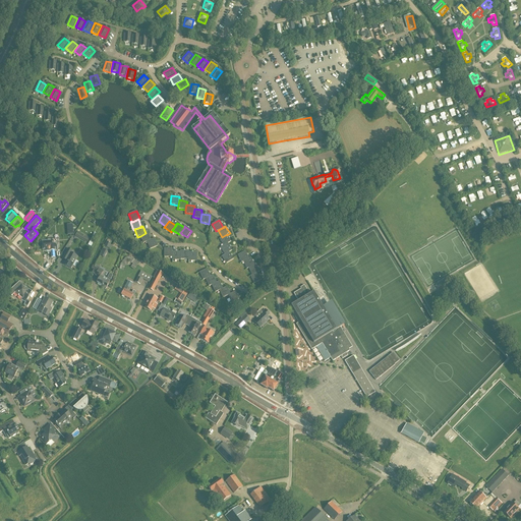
[(151,240),(148,232),(146,233),(140,236),(143,243),(147,242),(151,240)]
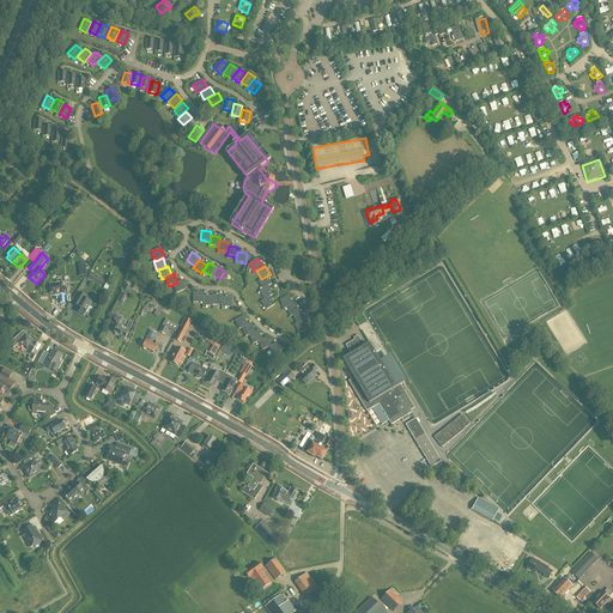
[(108,291),(115,277),(111,274),(103,289),(108,291)]
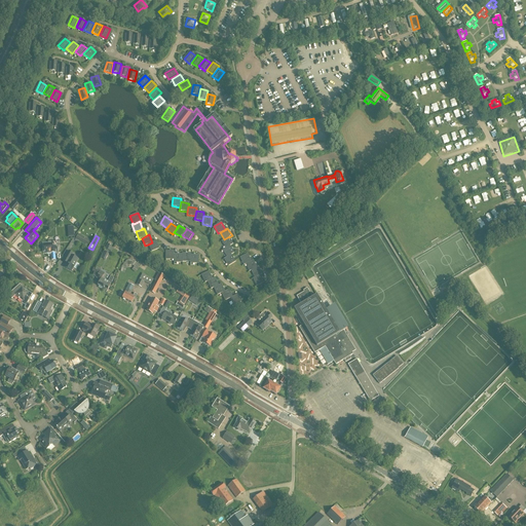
[(233,243),(229,237),(229,236),(224,239),(221,241),(226,248),(226,249),(230,246),(233,243)]
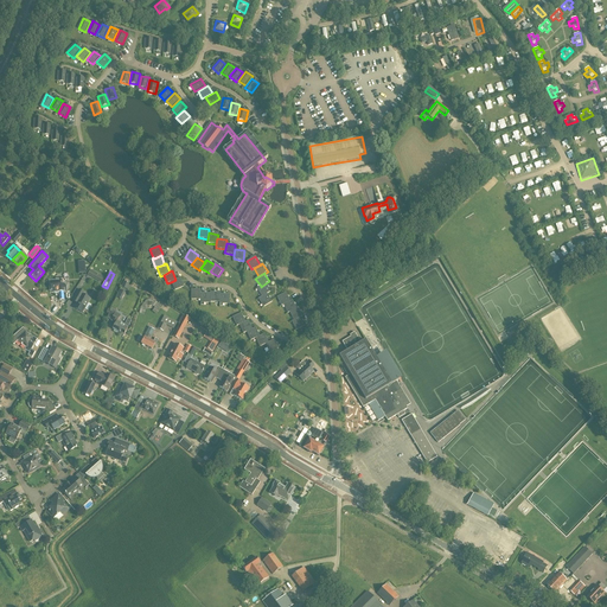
[(176,280),(171,282),(174,291),(184,287),(180,278),(176,280)]
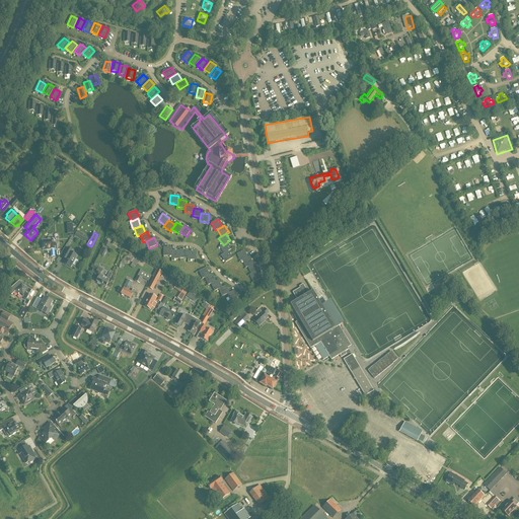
[(52,244),(52,240),(44,241),(44,248),(47,248),(47,250),(51,249),(52,256),(55,256),(54,249),(56,249),(56,243),(52,244)]
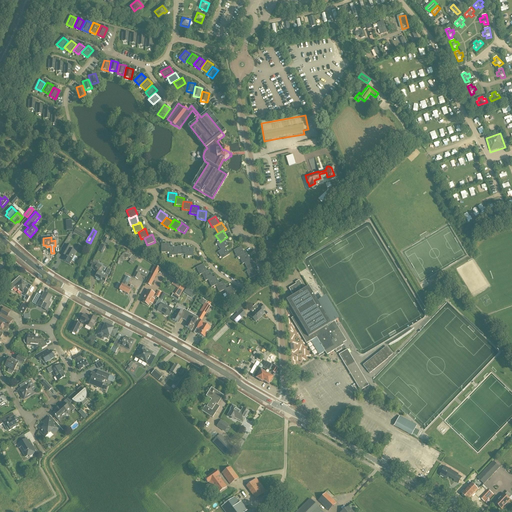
[(228,246),(224,239),(220,242),(220,241),(217,243),(221,250),(225,248),(228,246)]
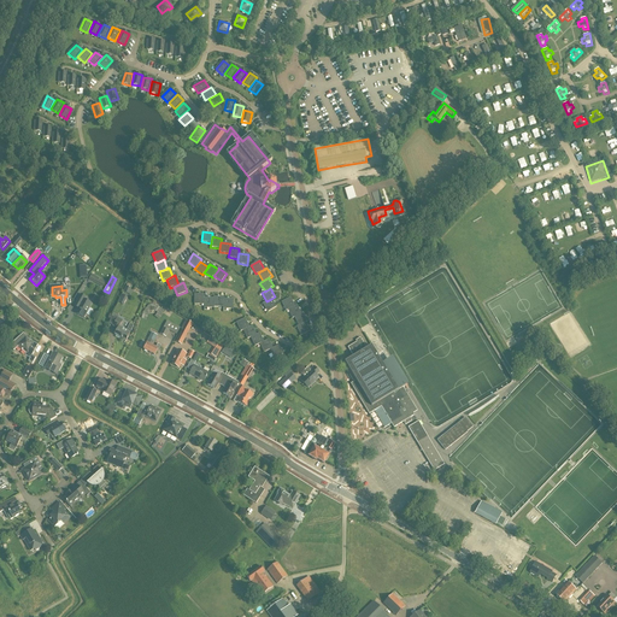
[(84,318),(92,304),(84,300),(87,298),(81,294),(74,306),(77,309),(75,313),(84,318)]
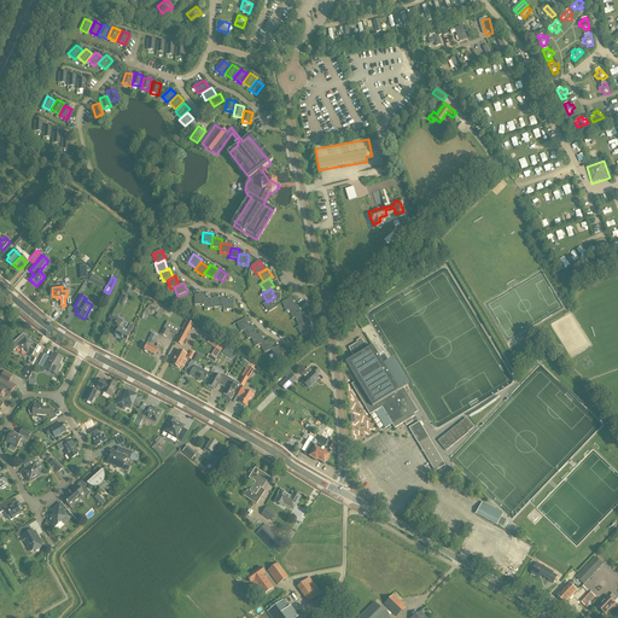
[(204,298),(205,298),(205,295),(194,295),(194,305),(204,305),(204,298)]
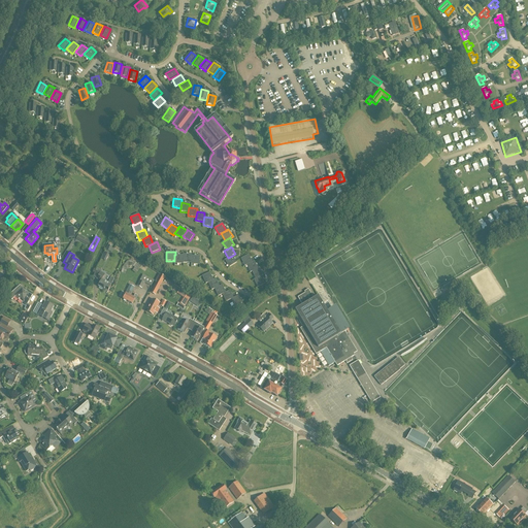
[(183,255),(175,255),(174,255),(174,261),(174,264),(184,264),(184,263),(183,263),(183,255)]
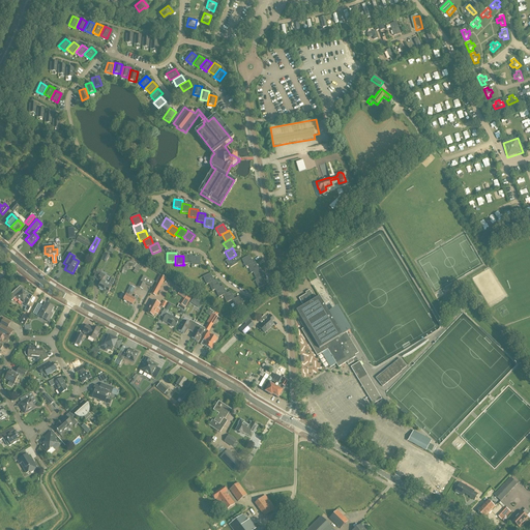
[(192,257),(193,257),(193,256),(183,256),(183,264),(184,264),(192,264),(192,257)]
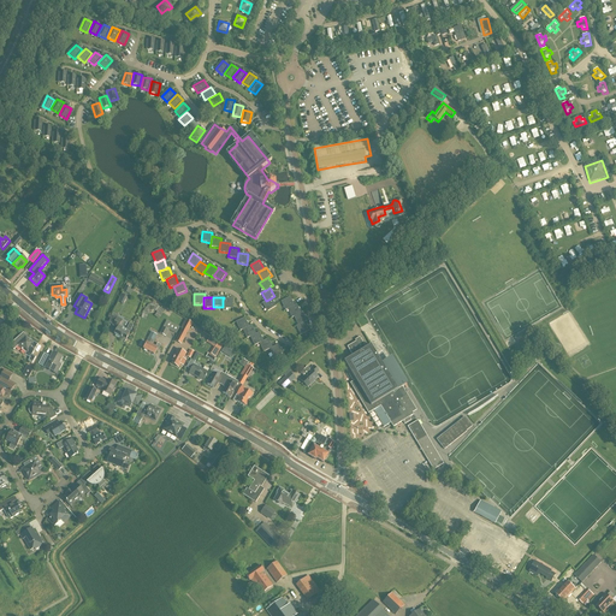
[(295,306),(290,297),(280,302),(285,311),(288,309),(295,306)]
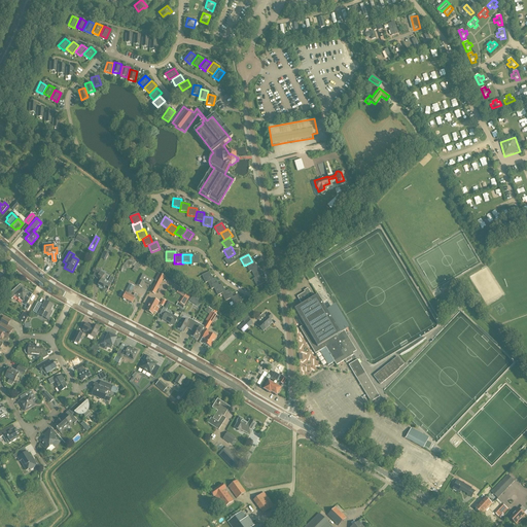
[(200,255),(191,255),(190,255),(190,262),(190,265),(200,265),(200,255)]
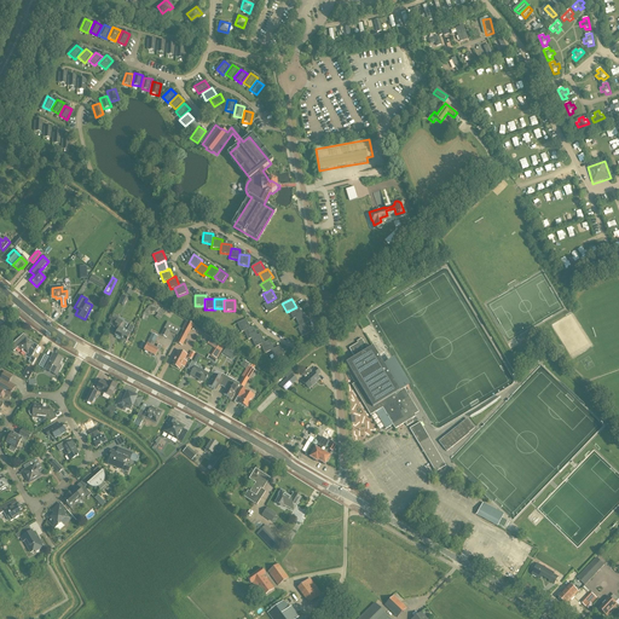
[(277,308),(272,300),(267,302),(264,305),(268,313),(277,308)]
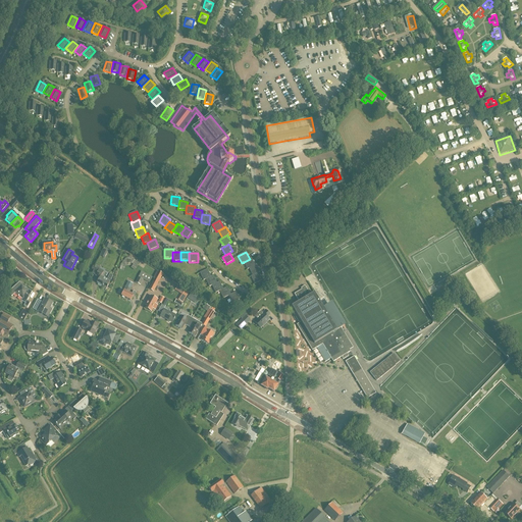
[(140,264),(131,257),(126,258),(121,264),(119,269),(124,271),(125,266),(127,264),(132,263),(133,265),(131,268),(135,270),(140,264)]
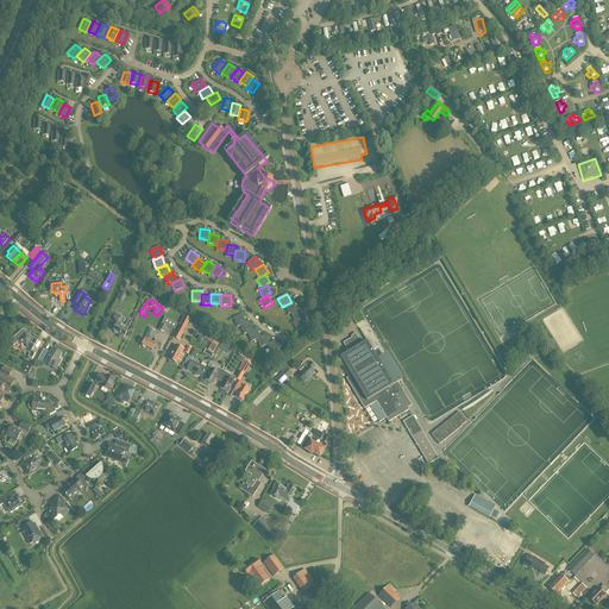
[(297,309),(293,301),(292,302),(284,306),(289,314),(290,314),(290,313),(297,309)]
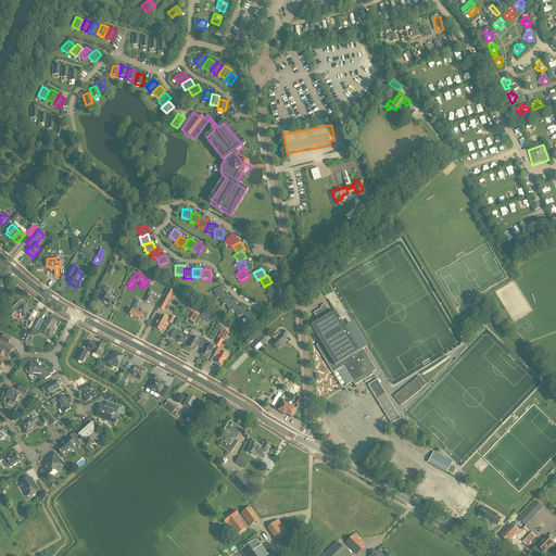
[(276,291),(277,290),(274,281),(272,282),(265,286),(265,287),(269,293),(269,294),(276,291)]
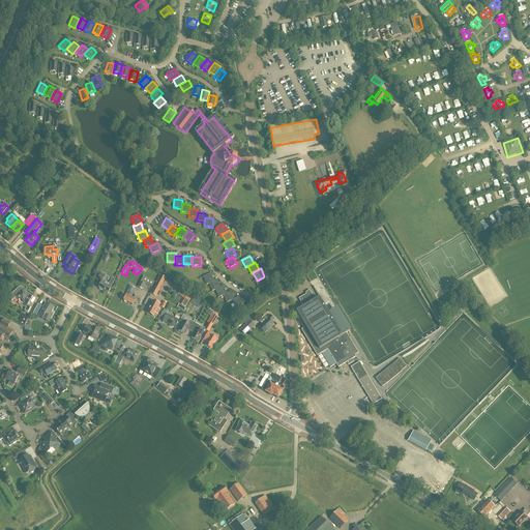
[(109,285),(105,283),(106,283),(102,282),(106,275),(100,272),(96,281),(100,283),(98,288),(109,293),(112,286),(109,285)]
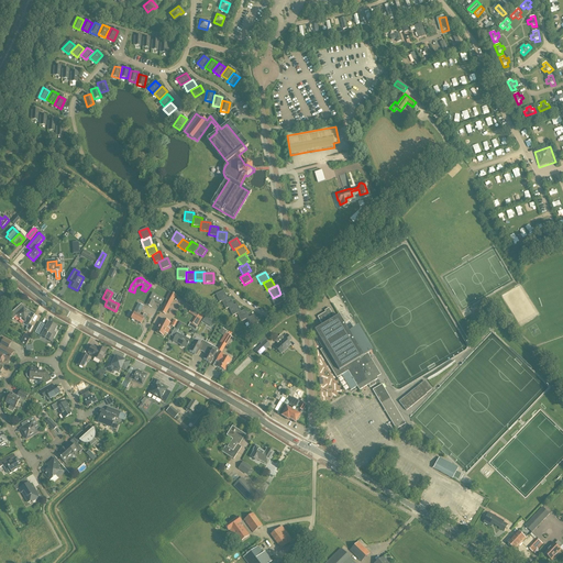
[(228,299),(228,298),(224,290),(216,295),(219,302),(222,301),(228,299)]
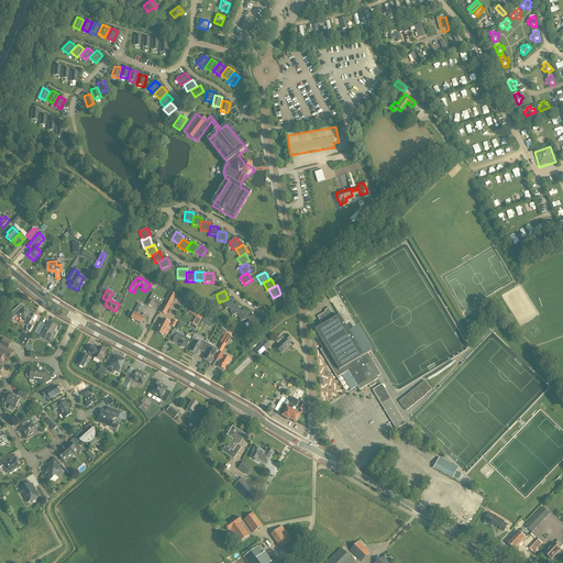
[(283,302),(279,295),(273,298),(273,297),(271,298),(275,307),(283,302)]
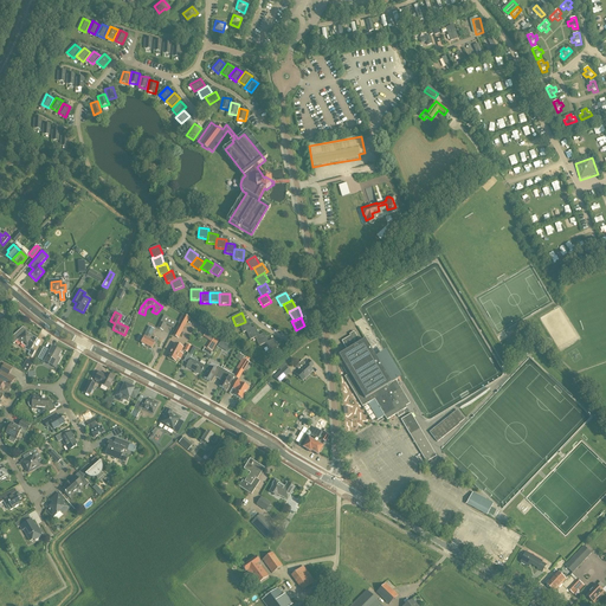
[(252,329),(247,320),(245,321),(245,322),(239,324),(243,333),(246,331),(252,329)]
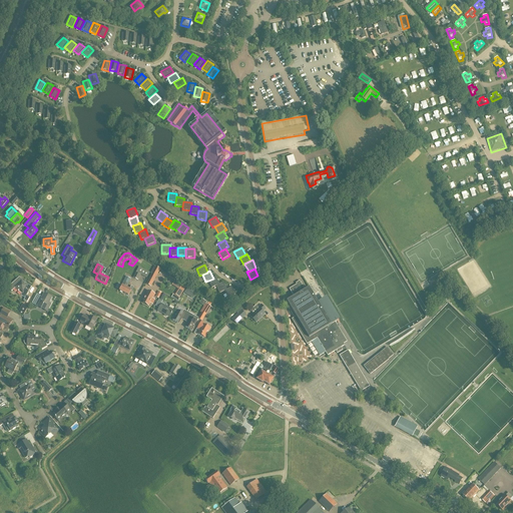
[(151,275),(145,285),(150,288),(156,277),(151,275)]
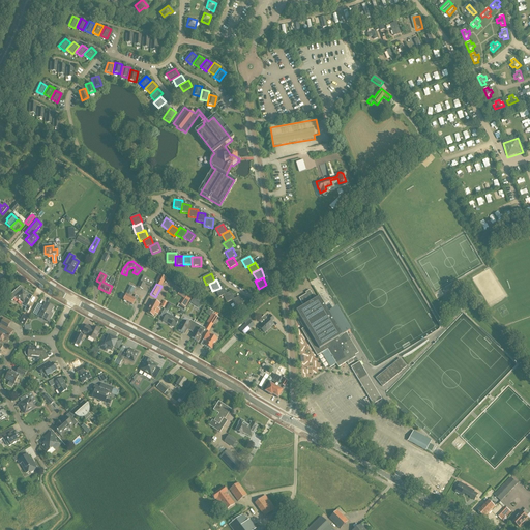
[(134,299),(130,297),(133,294),(133,293),(135,288),(130,286),(123,300),(129,303),(129,302),(133,303),(133,305),(135,300),(137,301),(139,297),(136,295),(134,299)]
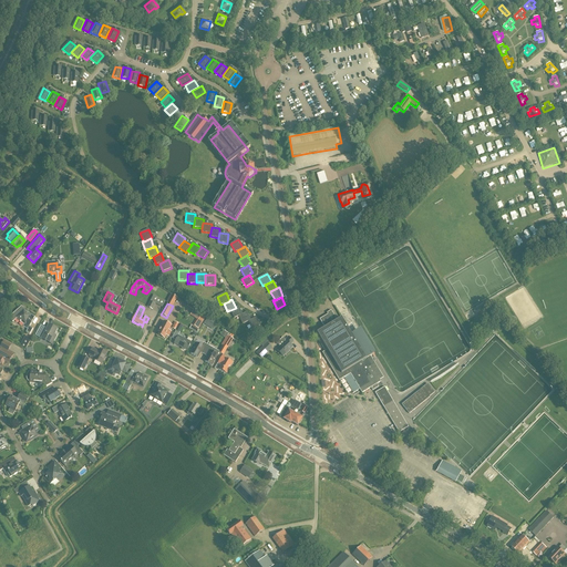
[(243,315),(243,313),(238,306),(236,308),(230,310),(234,318),(238,316),(243,315)]
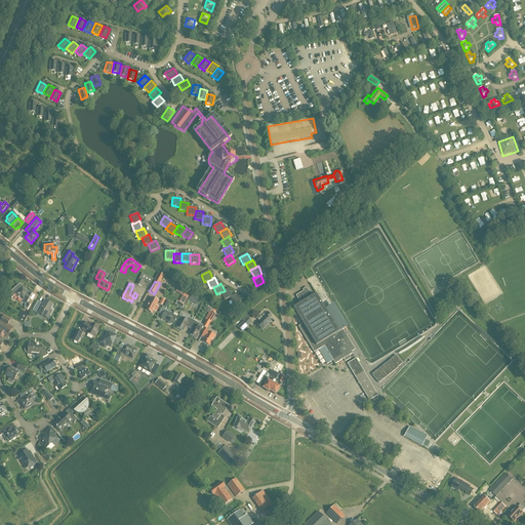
[(28,303),(32,293),(26,289),(19,284),(8,294),(12,297),(15,295),(23,300),(22,303),(26,305),(25,308),(28,310),(31,305),(28,303)]
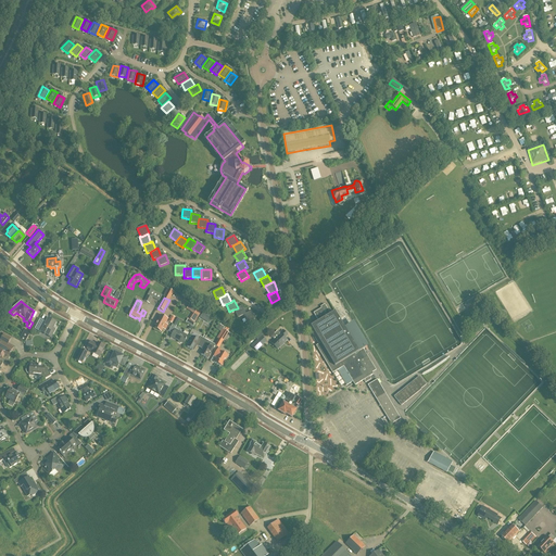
[(331,315),(325,304),(320,307),(321,308),(314,313),(318,321),(311,327),(320,343),(316,346),(332,374),(337,370),(346,386),(353,381),(355,386),(364,380),(365,383),(371,379),(369,377),(374,375),(373,373),(376,370),(364,350),(358,352),(335,313),(331,315)]
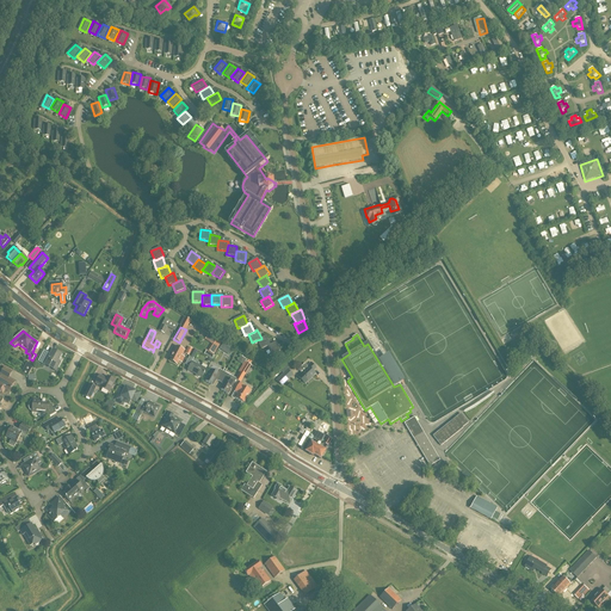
[(270,345),(266,337),(261,338),(261,339),(257,340),(261,350),(267,346),(270,345)]
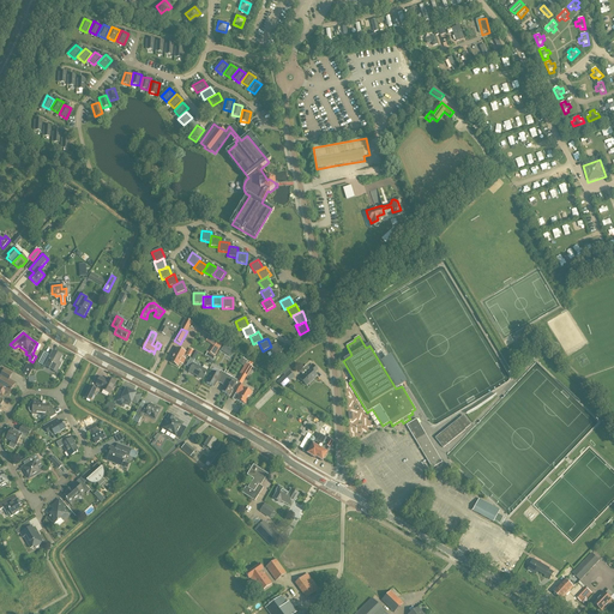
[(269,348),(272,357),(282,353),(278,343),(271,347),(269,348)]
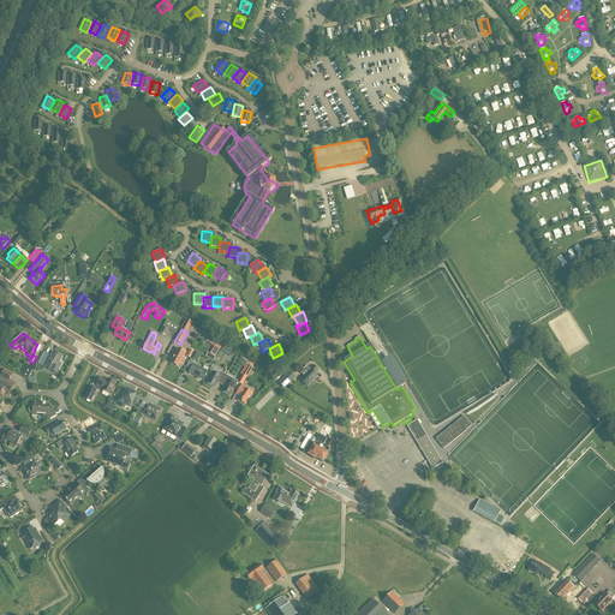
[(225,347),(221,352),(232,358),(234,353),(225,347)]
